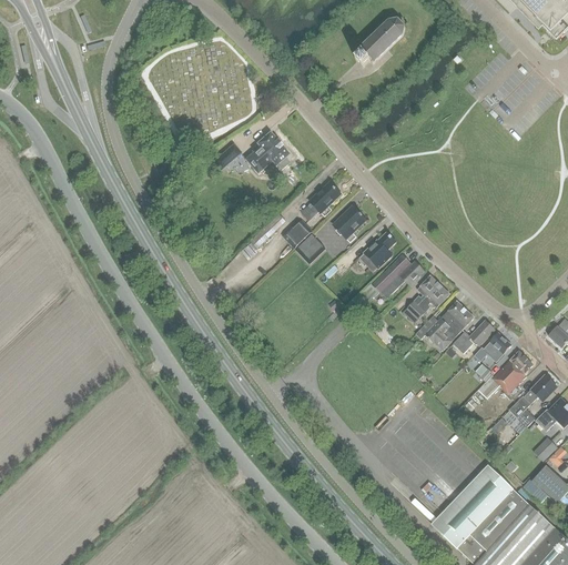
[(537,22),(539,21),(556,38),(567,26),(567,0),(510,0),(516,6),(520,1),(525,4),(530,7),(534,10),(529,14),(537,22)]
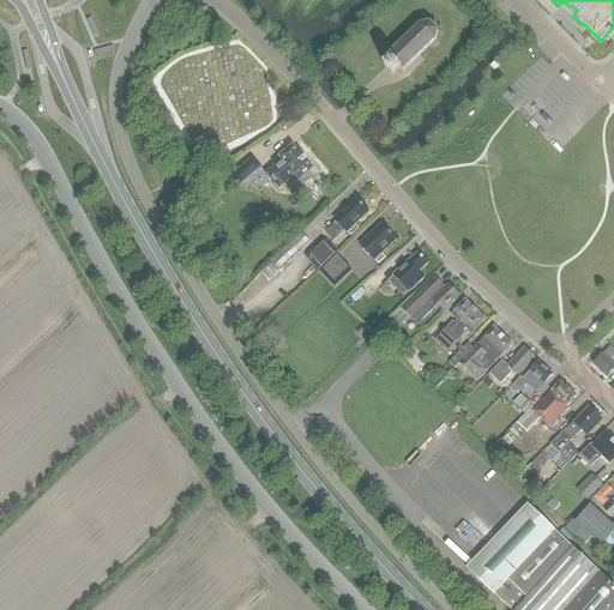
[(431,19),(422,20),(389,53),(392,56),(385,62),(392,71),(399,64),(403,67),(437,36),(437,26),(431,19)]
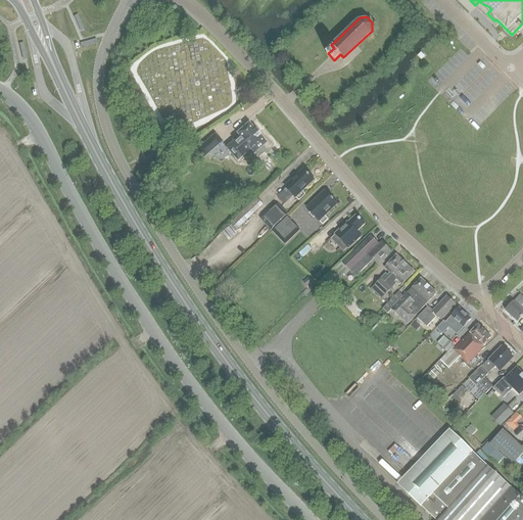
[(134,75),(127,66),(120,73),(126,81),(134,75)]
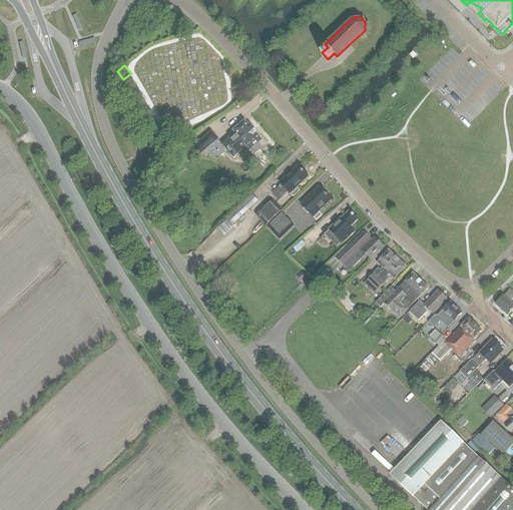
[(232,132),(221,141),(232,154),(245,143),(252,152),(262,145),(258,140),(262,137),(243,117),(229,130),(232,132)]
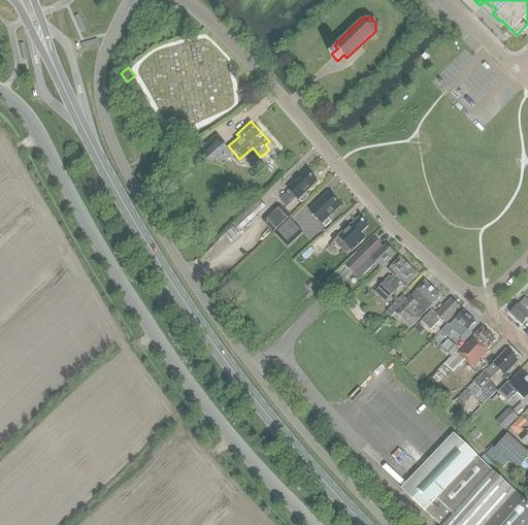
[(218,131),(201,145),(208,155),(225,140),(218,131)]
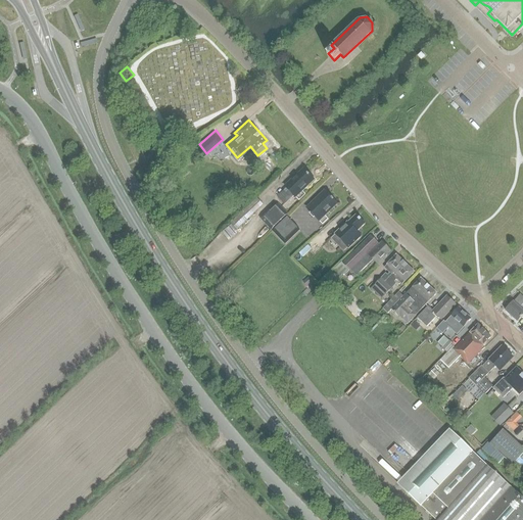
[(139,147),(145,158),(153,154),(147,143),(139,147)]
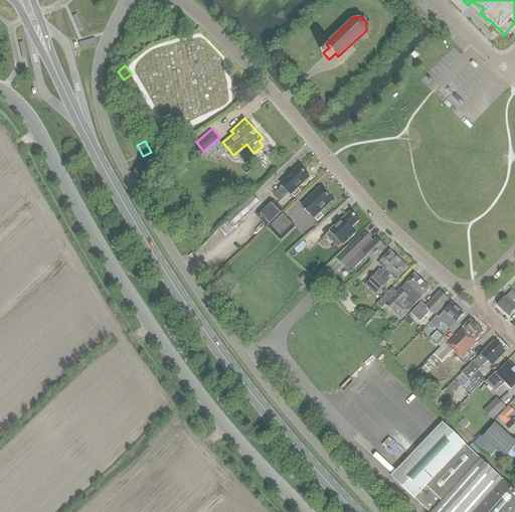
[(279,181),(281,184),(273,191),(280,198),(290,189),(295,183),(297,185),(309,174),(299,164),(289,174),(288,173),(279,181)]
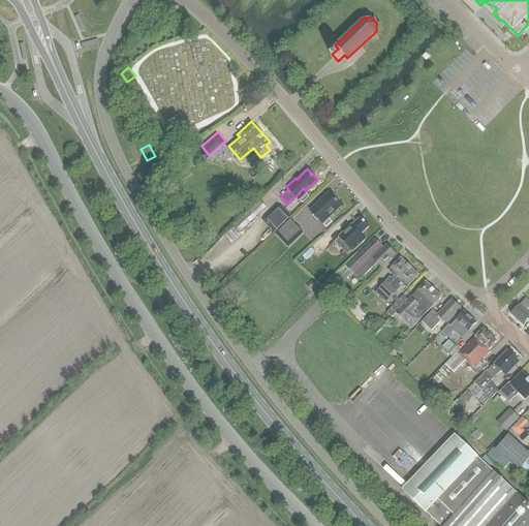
[(329,216),(341,204),(331,193),(325,198),(323,195),(310,208),(320,218),(325,213),(329,216)]
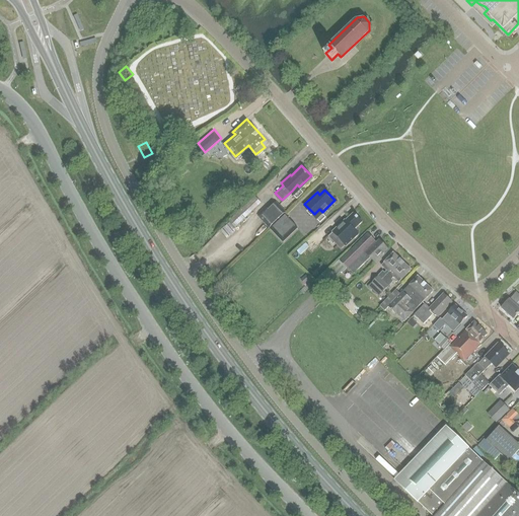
[(269,226),(271,223),(284,212),(286,210),(276,200),(274,202),(268,207),(267,206),(257,214),(269,226)]
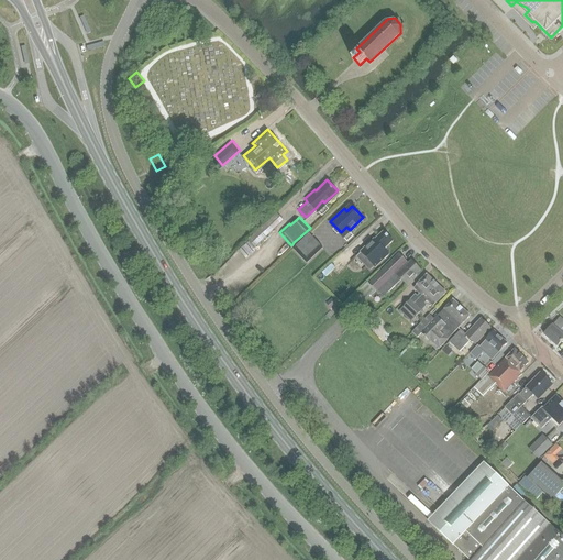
[(361,250),(362,250),(363,249),(370,256),(370,257),(368,256),(367,257),(376,265),(389,253),(384,248),(393,239),(384,230),(375,238),(374,237),(361,250)]
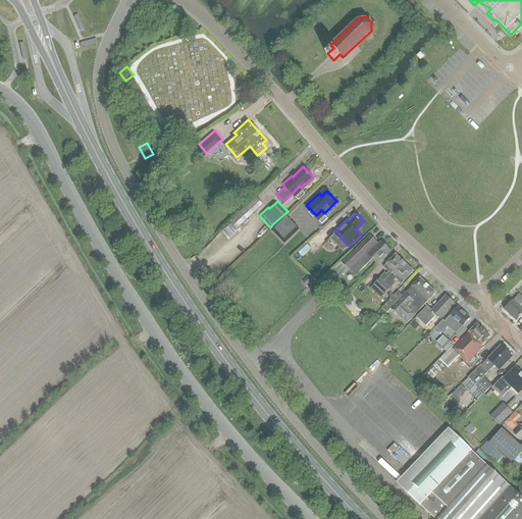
[(297,224),(286,214),(274,226),(271,228),(284,242),(300,227),(297,224)]
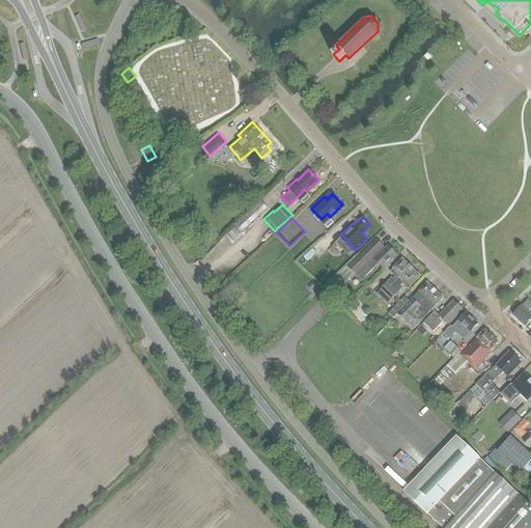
[(355,273),(356,272),(363,278),(380,261),(384,266),(397,253),(388,243),(385,246),(376,238),(348,266),(346,262),(338,272),(346,279),(354,272),(355,273)]
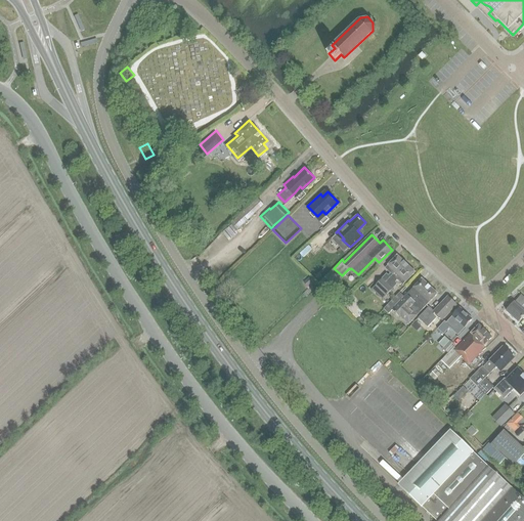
[(392,287),(387,281),(390,277),(390,276),(396,270),(397,271),(406,261),(397,253),(389,261),(388,261),(384,265),(390,271),(387,274),(385,272),(381,276),(375,284),(385,293),(391,287),(392,287)]
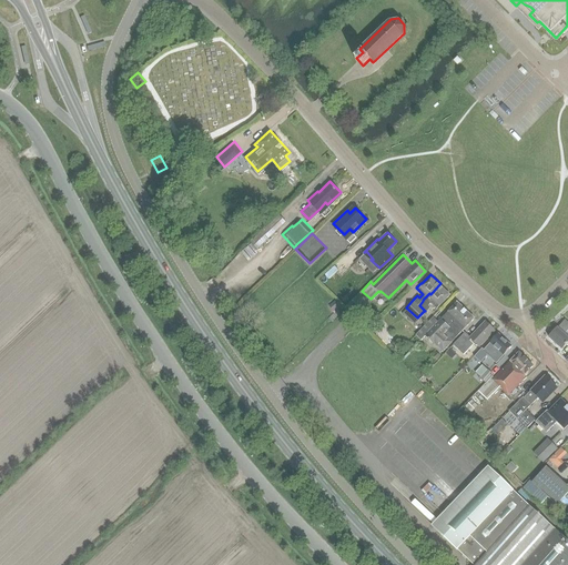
[(428,306),(428,305),(432,302),(436,308),(449,293),(440,283),(430,294),(429,293),(423,300),(423,301),(419,305),(425,311),(428,306)]
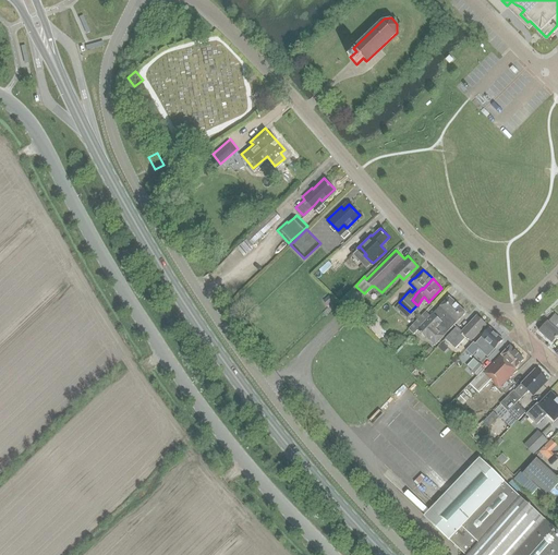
[(465,310),(449,294),(440,303),(431,314),(425,310),(409,327),(413,332),(417,327),(426,336),(427,335),(435,341),(444,333),(443,333),(457,318),(457,320),(465,310)]
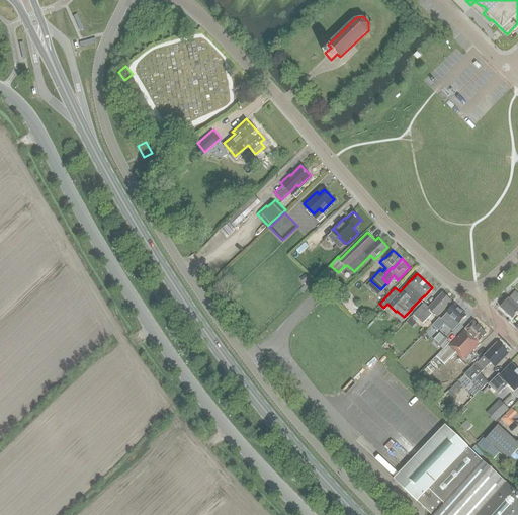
[(509,297),(501,306),(512,316),(517,310),(517,305),(515,303),(517,298),(517,291),(516,289),(509,297)]
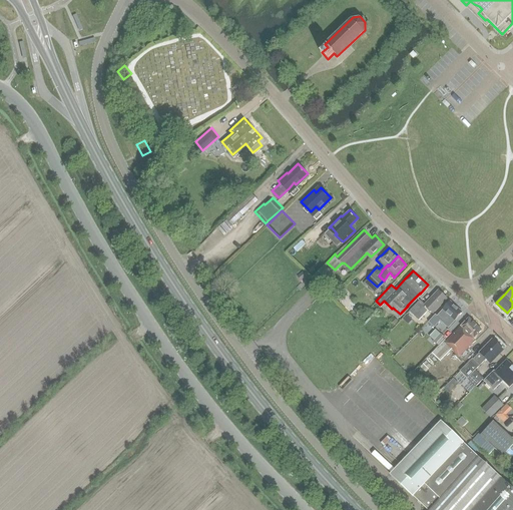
[(424,303),(420,298),(409,309),(418,318),(429,307),(433,311),(447,297),(438,288),(424,303)]
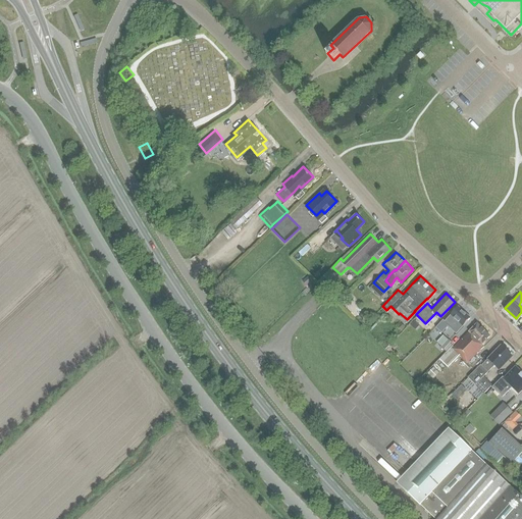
[(444,317),(436,324),(441,330),(448,323),(456,331),(457,330),(463,323),(463,322),(470,315),(459,304),(450,313),(445,318),(444,317)]
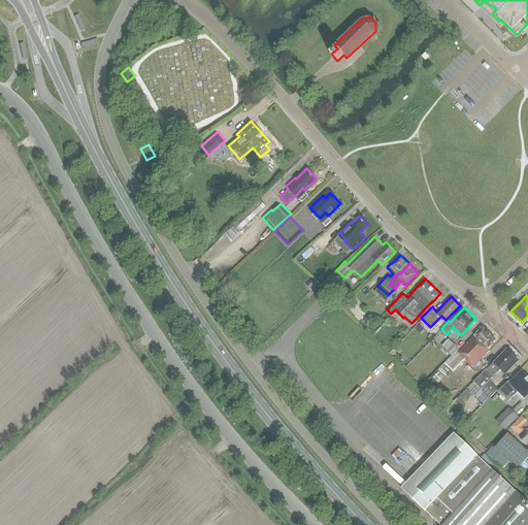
[(420,331),(425,326),(420,322),(415,326),(420,331)]
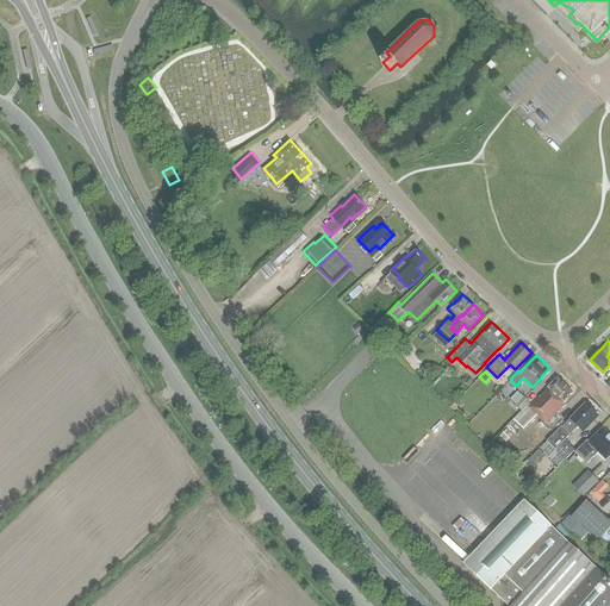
[(528,403),(514,417),(523,426),(536,412),(546,420),(561,405),(562,405),(566,401),(564,399),(573,389),(558,375),(529,404),(528,403)]
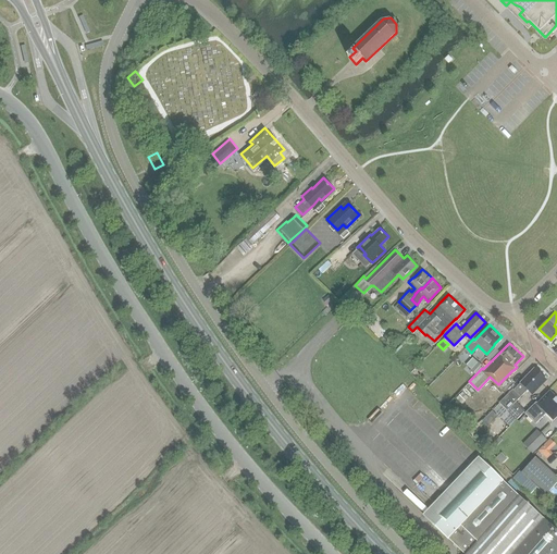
[(478,359),(470,368),(475,372),(483,365),(478,359)]
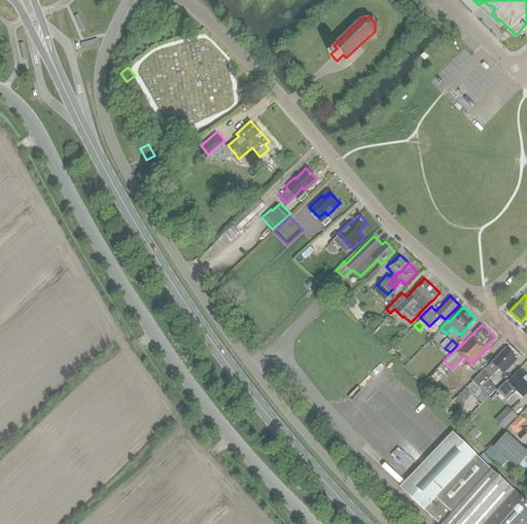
[(493,359),(486,367),(486,365),(472,379),(466,385),(472,391),(480,385),(488,394),(496,386),(488,378),(499,367),(503,371),(517,357),(505,346),(492,359),(493,359)]
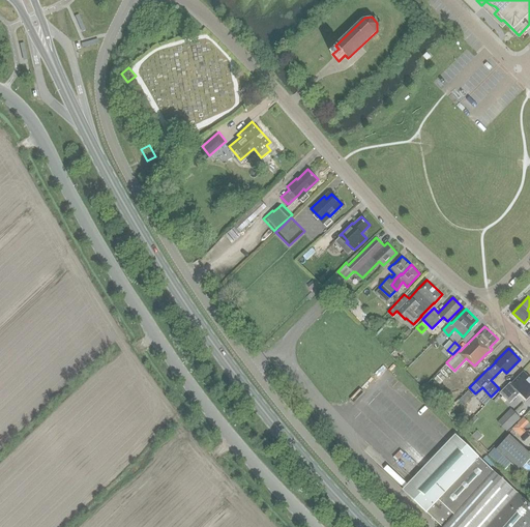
[(509,401),(518,392),(524,399),(529,392),(529,376),(524,370),(511,382),(510,380),(500,390),(509,401)]
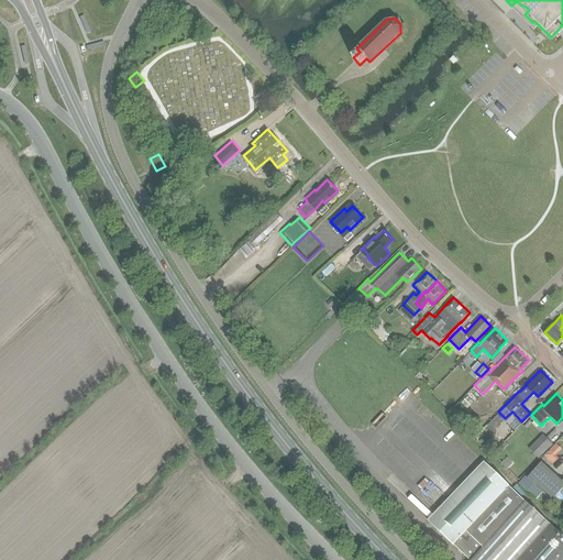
[(461,401),(467,407),(474,401),(467,394),(461,401)]
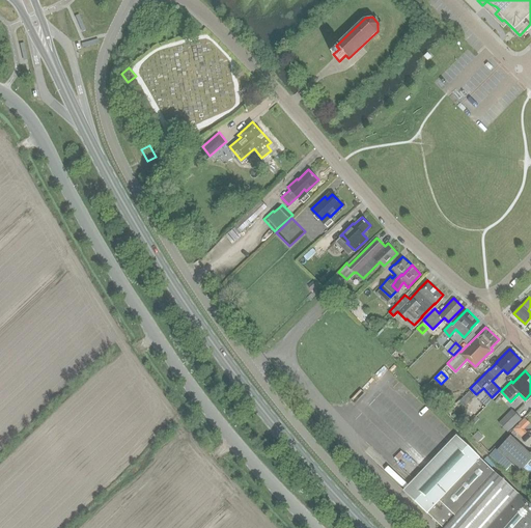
[(521,417),(511,408),(498,420),(507,429),(521,417)]
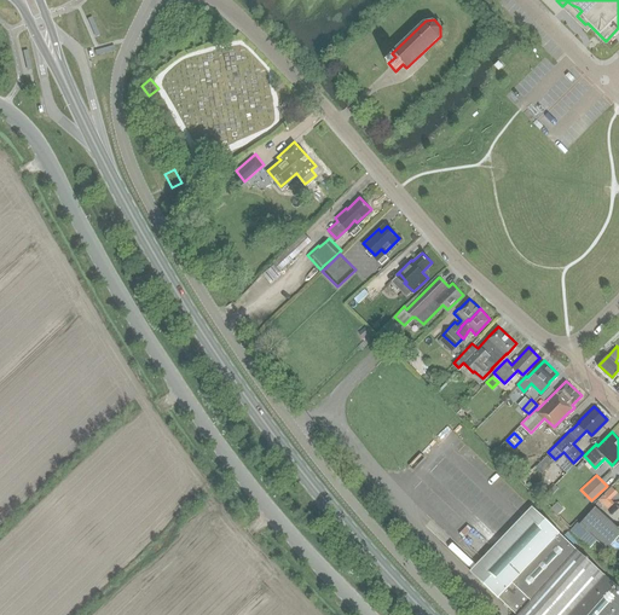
[(611,485),(599,497),(608,505),(613,500),(611,498),(617,491),(611,485)]
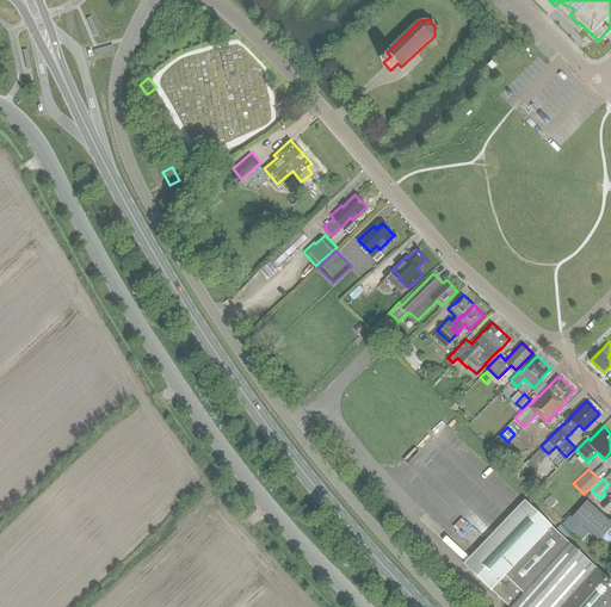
[(581,536),(587,530),(599,540),(608,531),(610,526),(610,519),(588,499),(566,521),(581,536)]
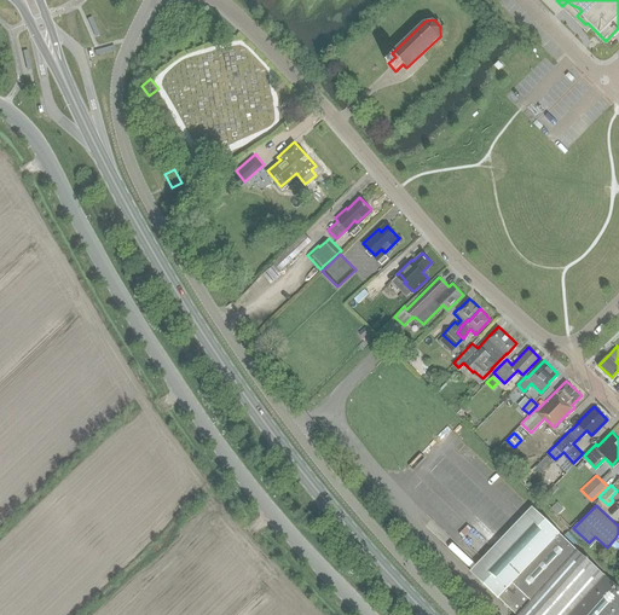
[(532,506),(479,562),(470,570),(498,596),(499,595),(518,613),(516,614),(618,614),(618,585),(605,573),(606,573),(559,532),(532,506)]
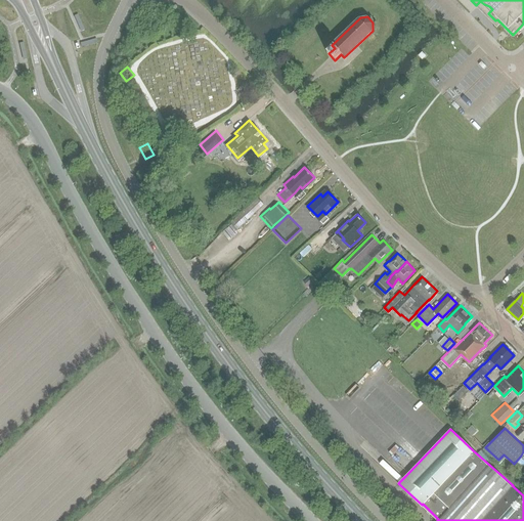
[(404,449),(400,447),(393,454),(397,458),(404,449)]
